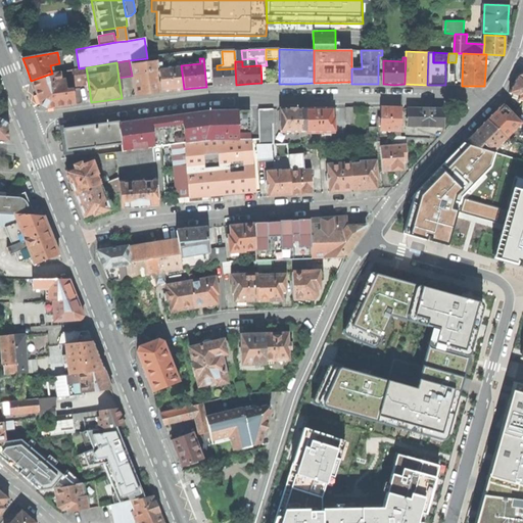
[(133,65),(136,95),(149,93),(161,92),(157,63),(157,62),(154,62),(133,65)]
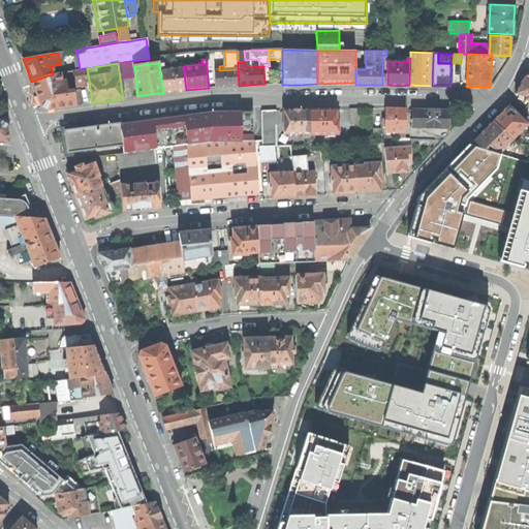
[(159,64),(163,93),(175,92),(186,90),(183,66),(163,68),(163,63),(159,64)]
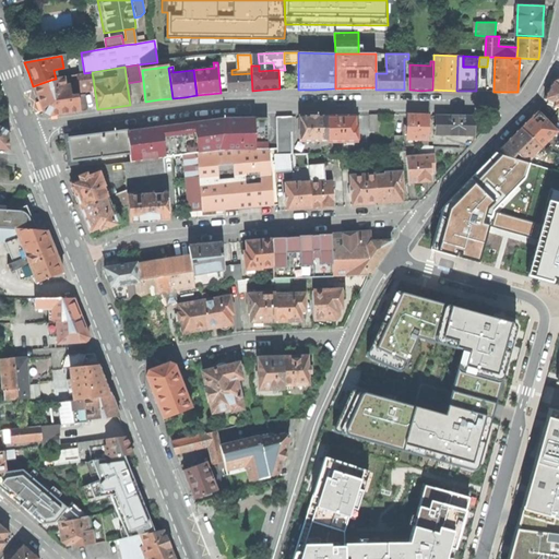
[(82,86),(94,85),(92,72),(84,73),(76,74),(78,86),(82,85),(82,86)]
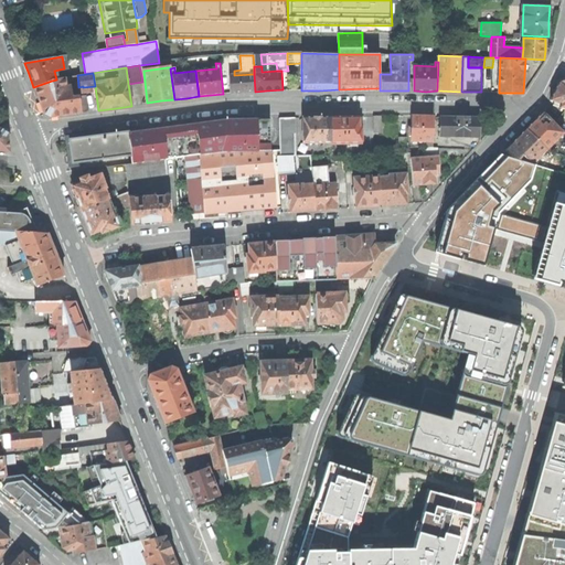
[(255,92),(254,74),(234,75),(233,75),(234,93),(244,92),(255,92)]
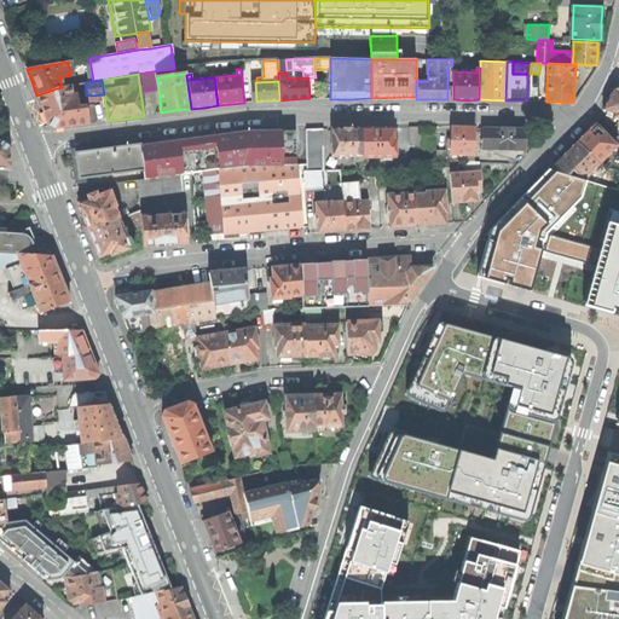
[(48,123),(55,128),(87,123),(86,108),(86,106),(79,108),(76,94),(71,96),(70,85),(62,87),(57,88),(36,96),(42,110),(48,123)]
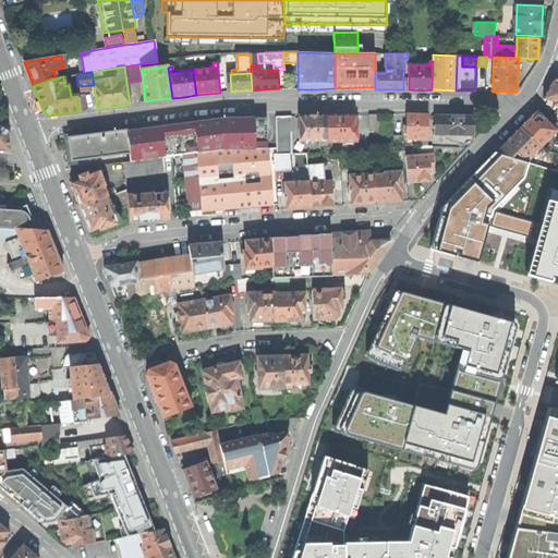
[(546,104),(557,107),(557,79),(552,82),(548,89),(543,98),(547,100),(546,104)]
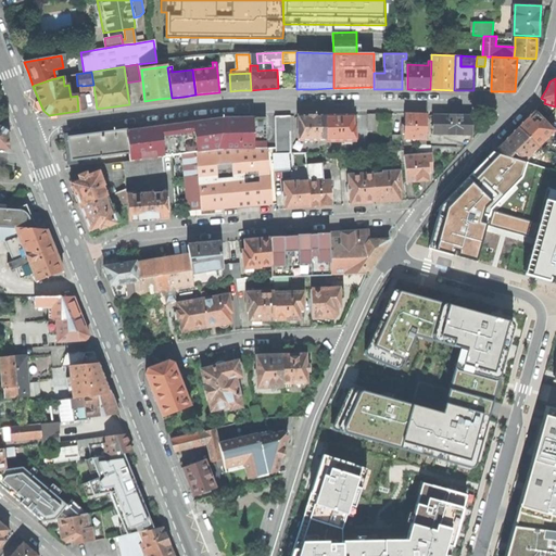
[(77,97),(78,111),(87,110),(86,96),(77,97)]
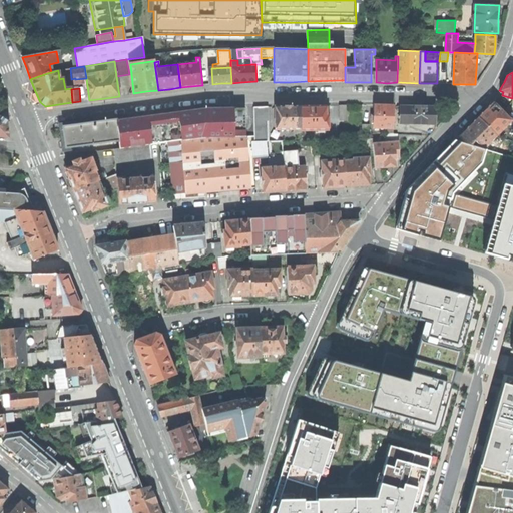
[(485,110),(478,117),(496,136),(511,121),(493,103),(485,110)]
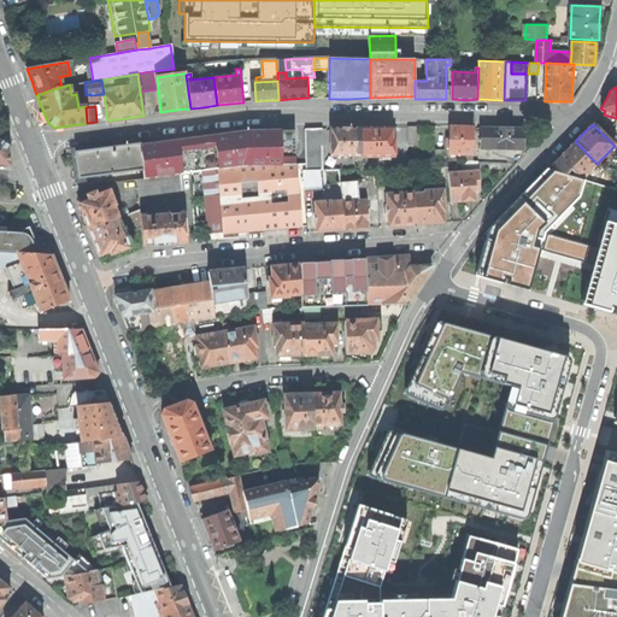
[(474,153),(475,127),(463,127),(450,125),(450,153),(474,153)]
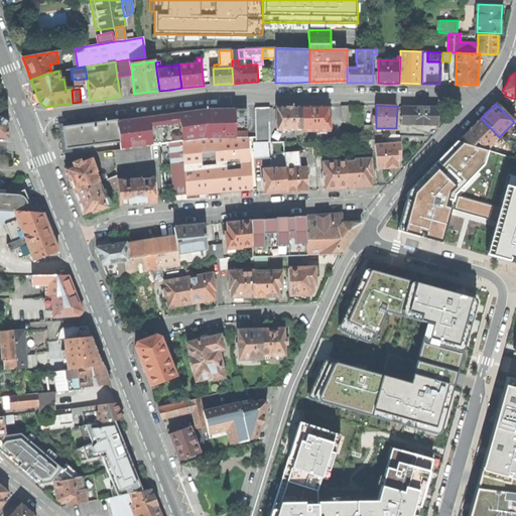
[(302,131),(331,131),(331,115),(329,115),(328,106),(314,106),(302,107),(302,130),(302,131)]
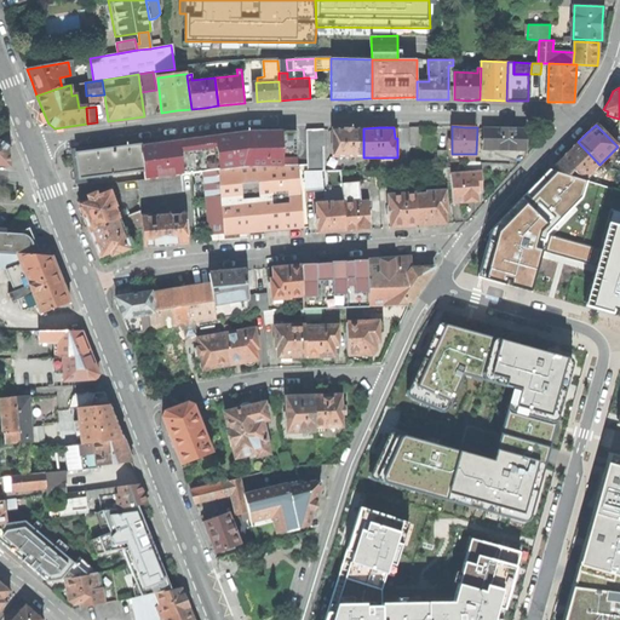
[(409,127),(409,145),(420,145),(419,127),(409,127)]
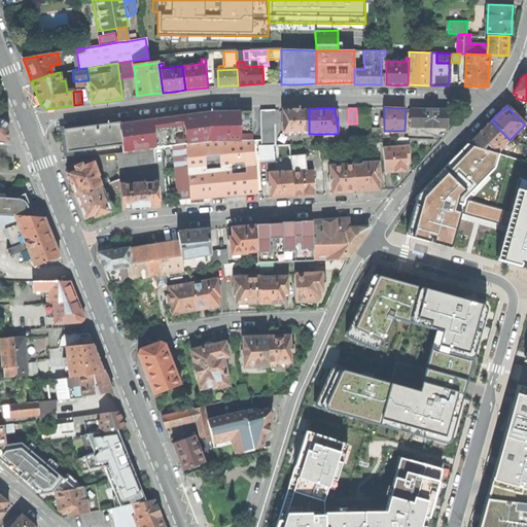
[(412,108),(411,127),(446,128),(447,118),(447,109),(412,108)]
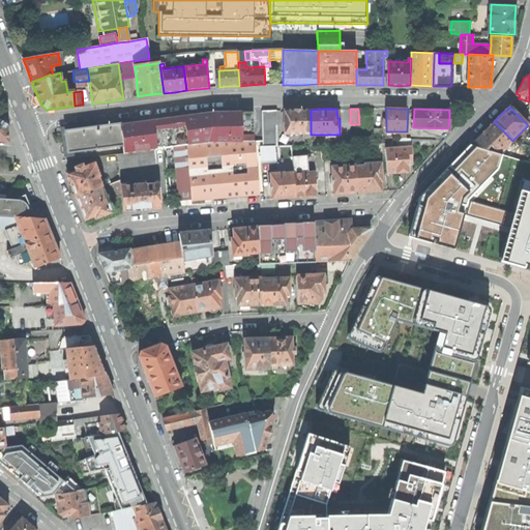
[(263,141),(263,146),(276,146),(277,146),(276,110),(262,111),(263,141)]
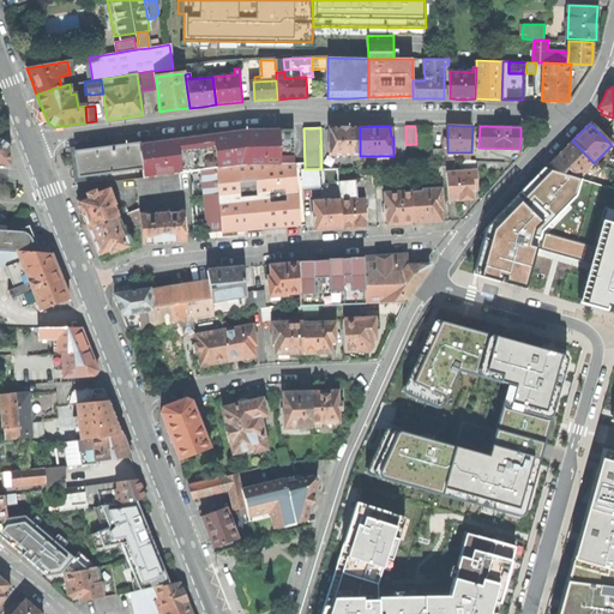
[(330,155),(360,155),(360,127),(344,127),(330,127),(330,155)]
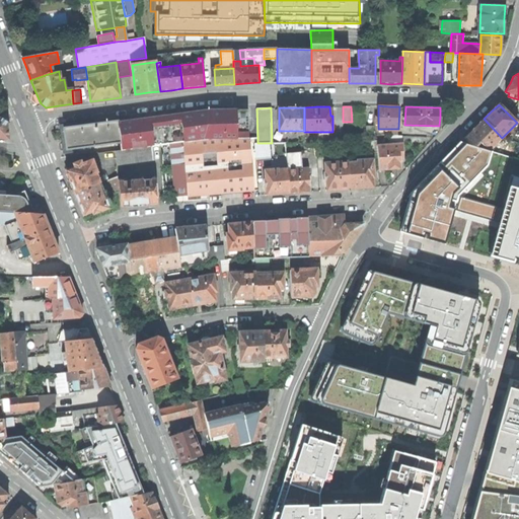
[(0,139),(8,140),(7,130),(7,123),(1,119),(0,119),(0,139)]
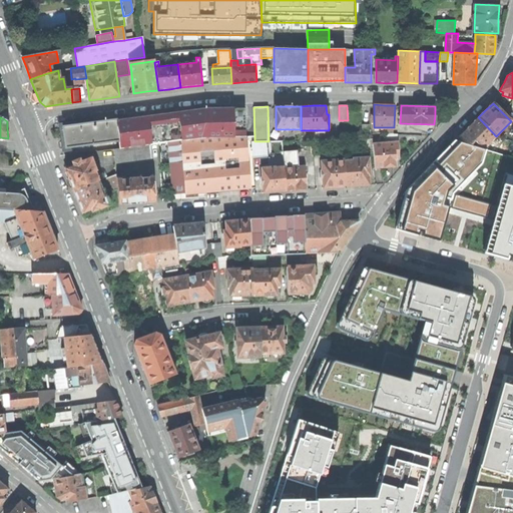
[(458,136),(464,143),(469,144),(473,140),(477,144),(485,146),(496,136),(478,117),(470,125),(458,136)]
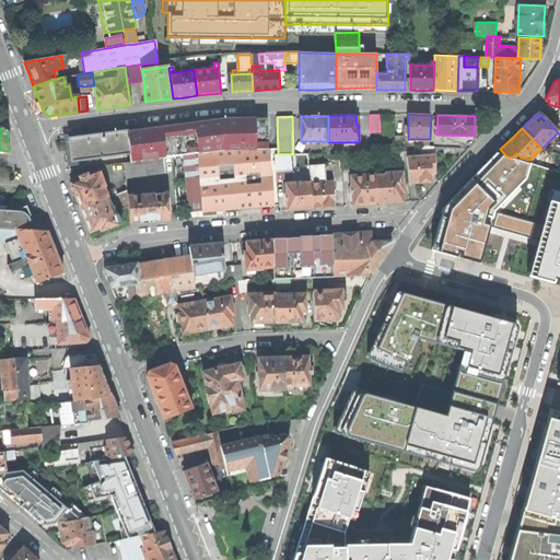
[(421,148),(421,155),(435,155),(434,147),(423,146),(421,148)]
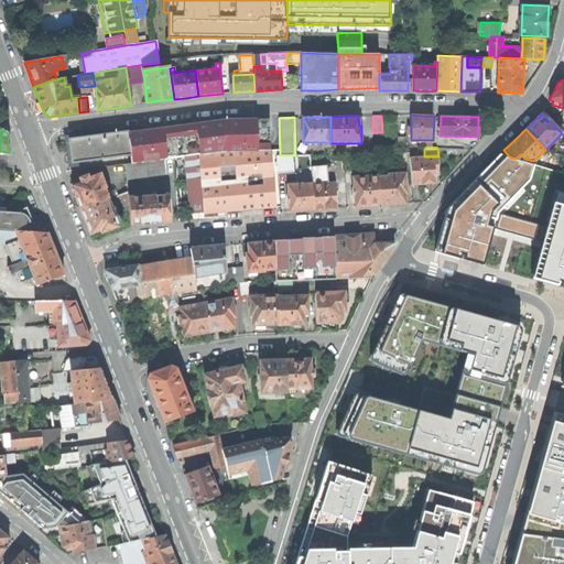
[(221,151),(199,154),(204,212),(204,214),(252,209),(275,207),(270,150),(221,151)]
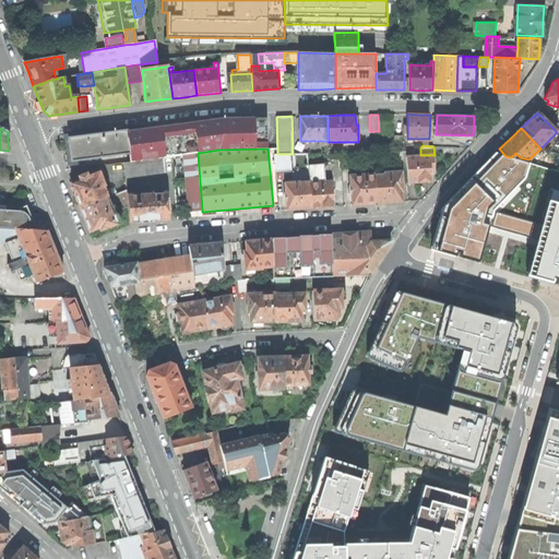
[(183,155),(188,212),(202,210),(198,153),(183,155)]
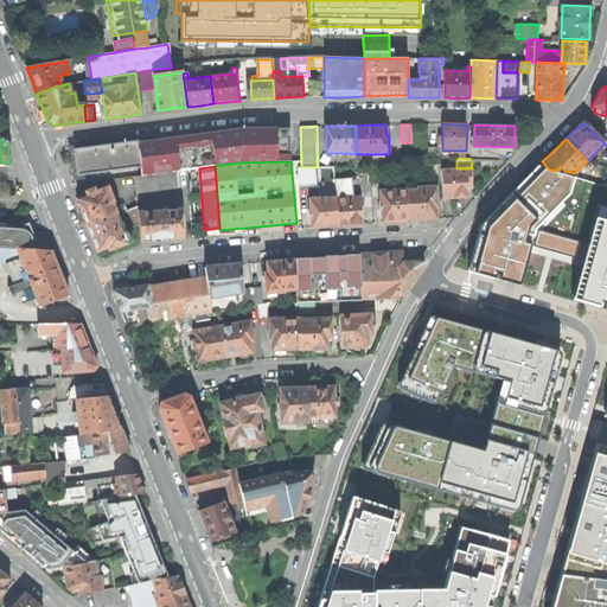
[(317,167),(301,167),(298,167),(299,185),(317,184),(317,167)]
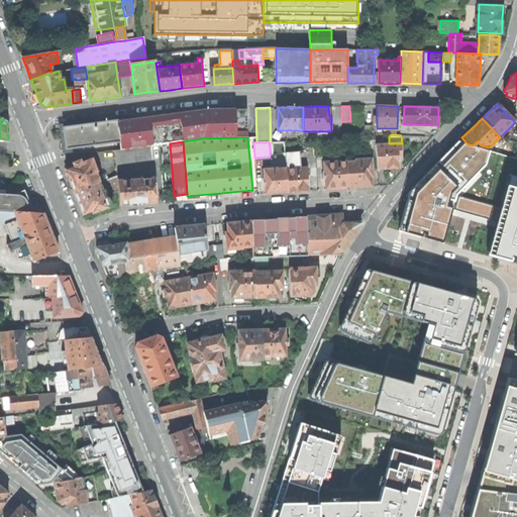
[(377,151),(378,170),(398,168),(399,167),(399,159),(403,159),(402,150),(402,143),(389,143),(376,144),(377,151)]
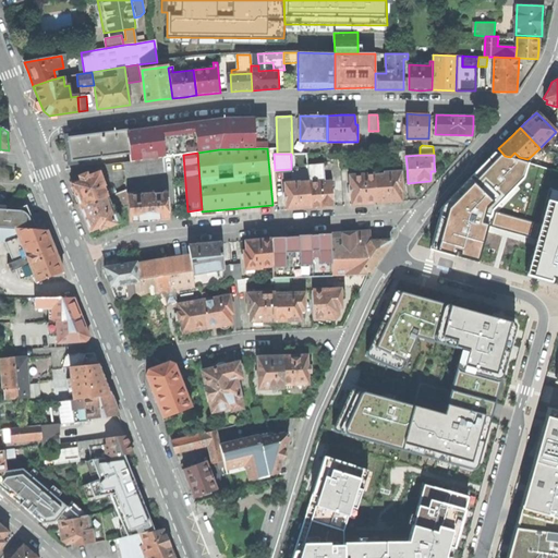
[(450,208),(436,252),(477,263),(488,226),(490,217),(495,211),(524,181),(530,164),(501,156),(450,208)]
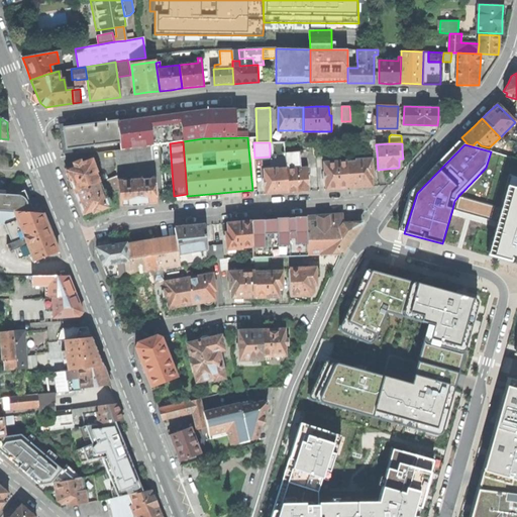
[(152,159),(151,145),(120,149),(115,150),(116,164),(152,159)]
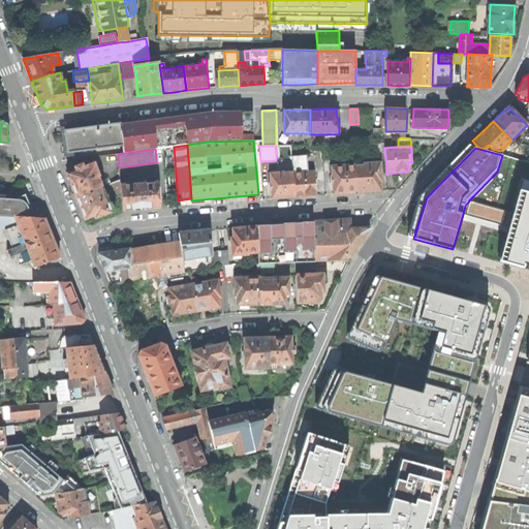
[(293,174),(307,173),(305,155),(292,156),(293,172),(293,174)]
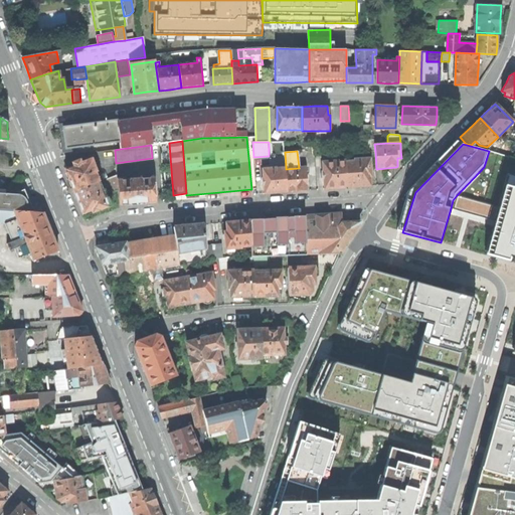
[(345,162),(347,187),(358,186),(370,186),(370,176),(371,176),(370,158),(354,159),(354,161),(345,161),(345,162)]
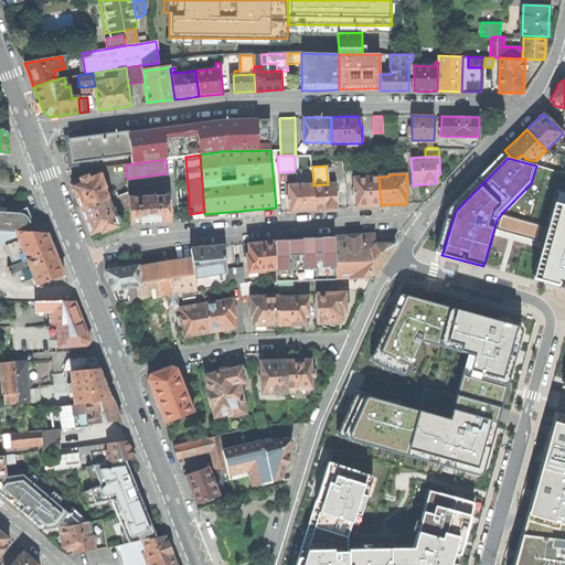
[(81,210),(108,199),(104,189),(105,189),(99,174),(88,179),(87,176),(80,179),(81,181),(72,184),(76,196),(81,210)]
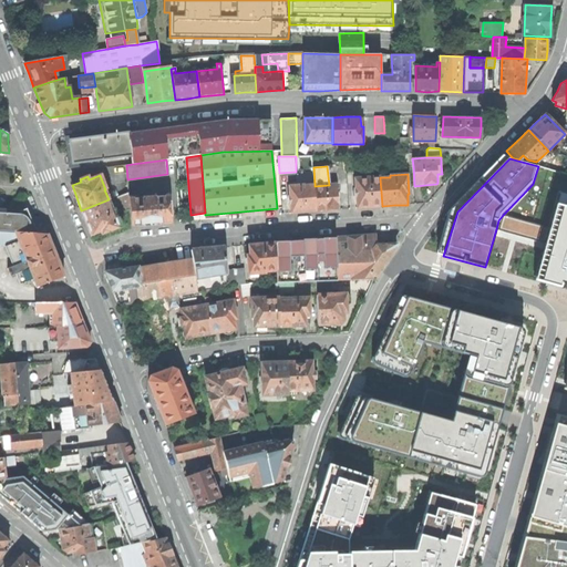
[(357,197),(358,208),(370,207),(382,206),(380,178),(372,179),(372,177),(356,178),(356,189),(354,189),(354,197),(357,197)]
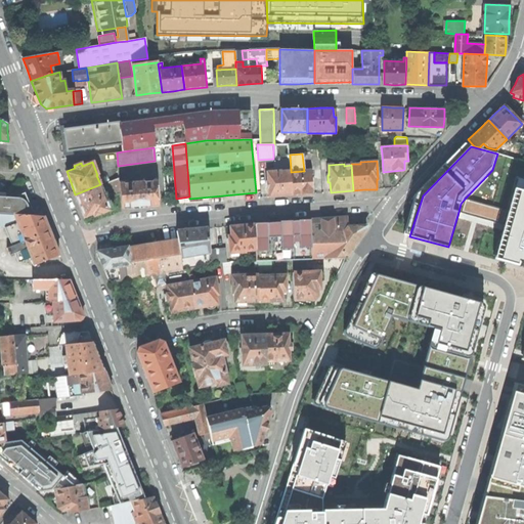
[(268,188),(269,197),(280,195),(292,195),(291,172),(291,170),(267,172),(268,181),(266,182),(267,188),(268,188)]
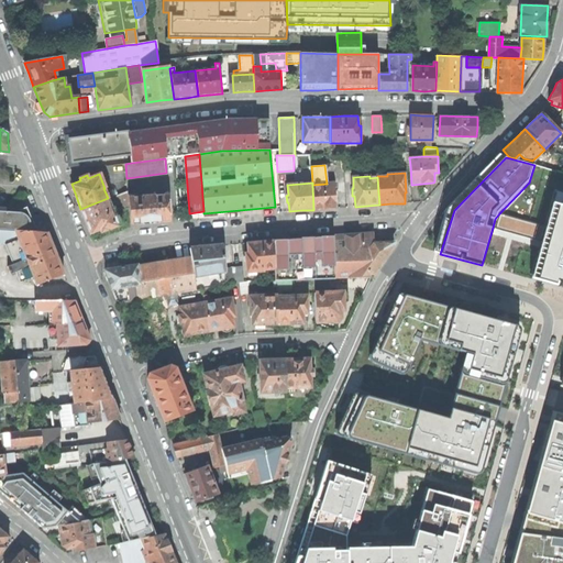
[(312,185),(313,210),(324,209),(337,208),(334,183),(327,184),(312,185)]
